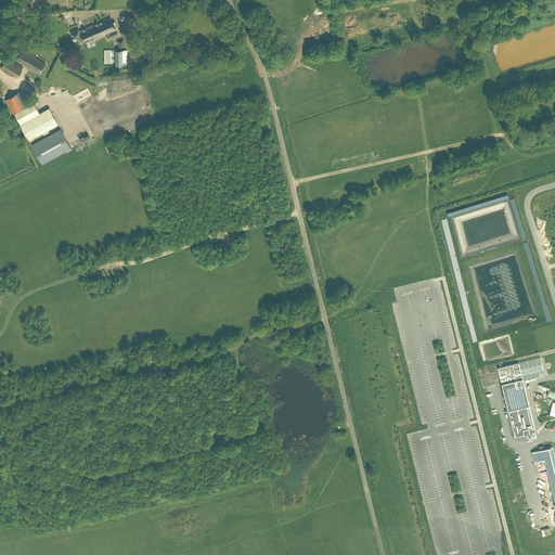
[(131,34),(133,28),(132,27),(136,16),(127,13),(120,33),(128,36),(129,34),(131,34)]
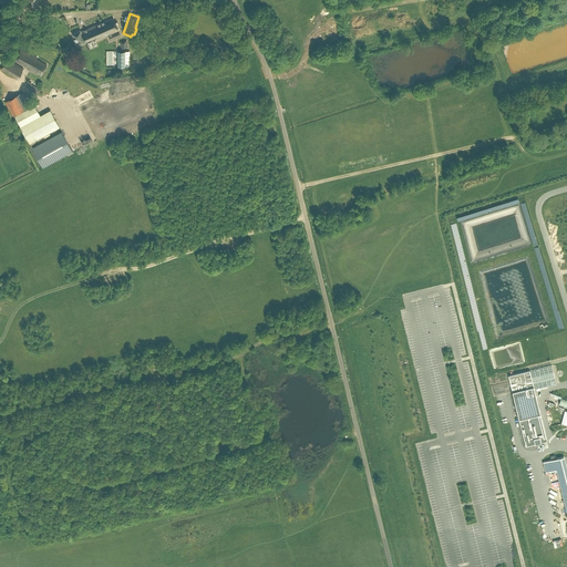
[(103,37),(119,30),(113,18),(81,31),(81,30),(72,34),(78,45),(95,38),(96,39),(103,35),(103,37)]
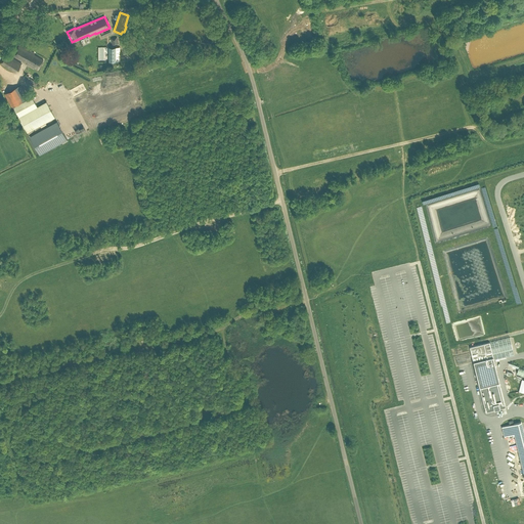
[(38,70),(43,60),(33,54),(34,52),(19,45),(13,55),(38,70)]
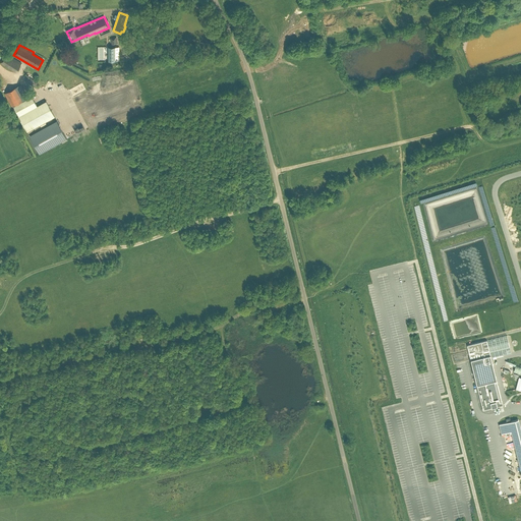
[(108,47),(108,61),(119,61),(119,50),(113,50),(113,47),(108,47)]
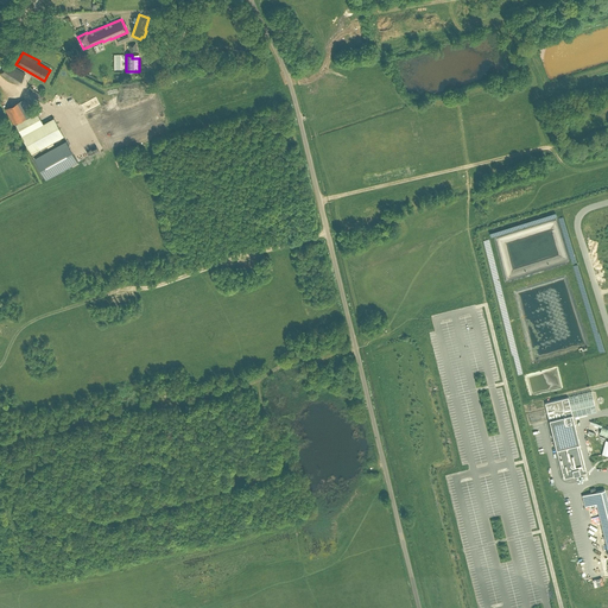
[(13,69),(5,64),(0,71),(0,73),(19,84),(25,74),(16,68),(13,69)]
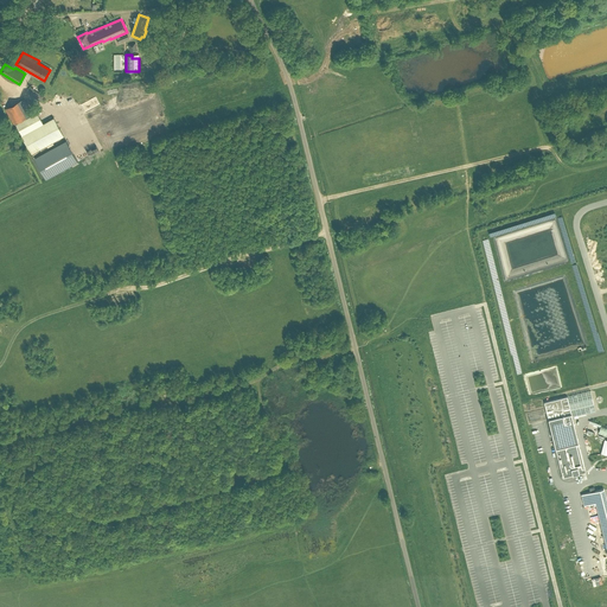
[(38,101),(42,95),(32,89),(30,95),(38,101)]
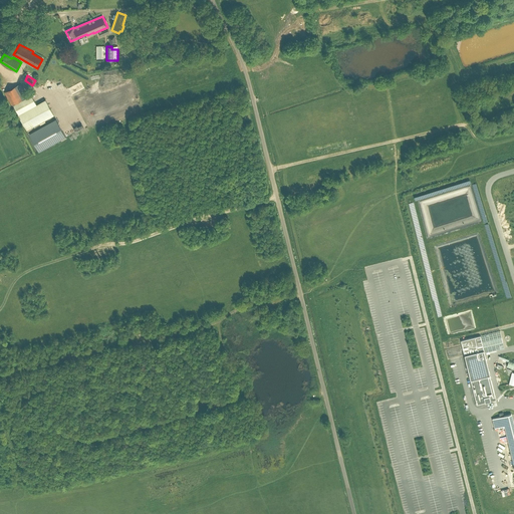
[(11,105),(28,96),(21,82),(4,92),(11,105)]
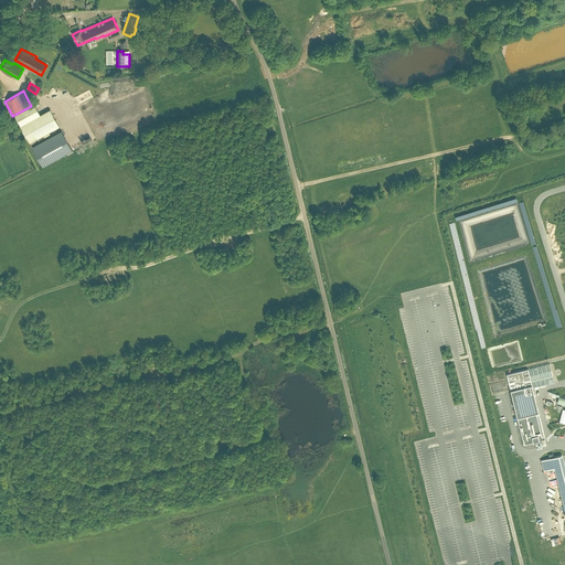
[(40,115),(34,105),(14,115),(29,141),(59,126),(50,109),(40,115)]
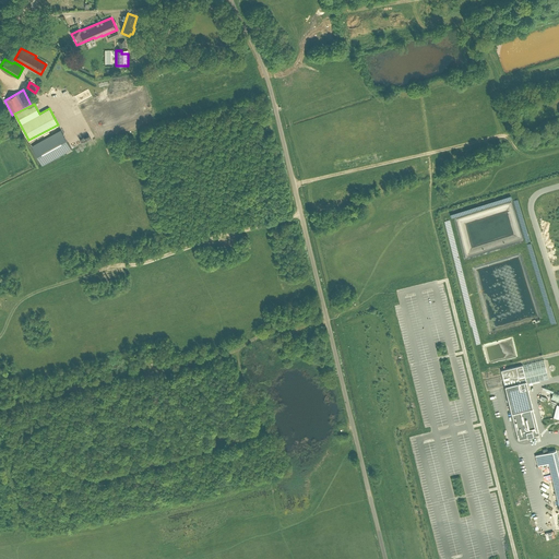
[(61,129),(32,145),(43,165),(72,149),(61,129)]
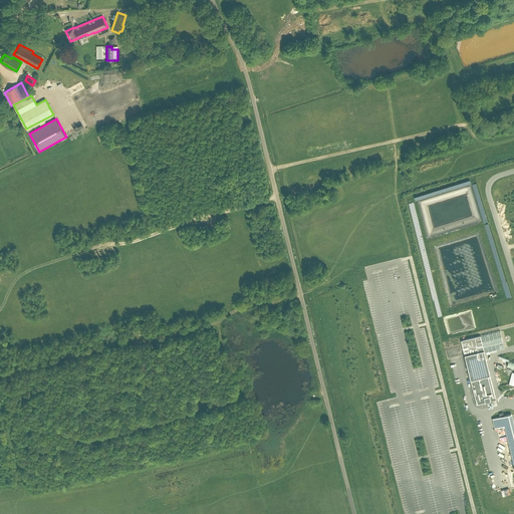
[(483,335),(480,336),(484,352),(504,347),(500,331),(483,335)]
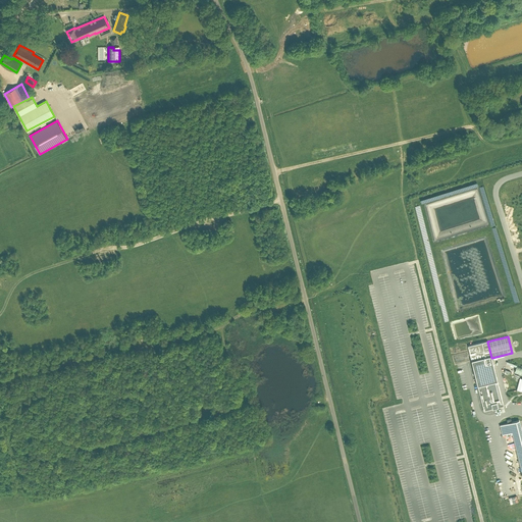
[(487,342),(468,346),(484,410),(504,406),(491,358),(487,342)]
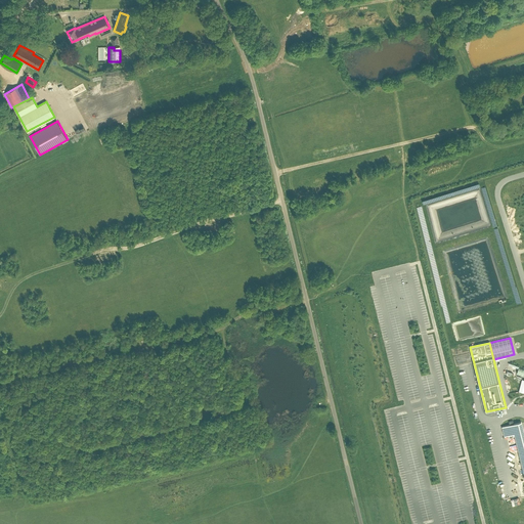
[(523,432),(521,422),(512,424),(514,434),(523,474),(523,432)]
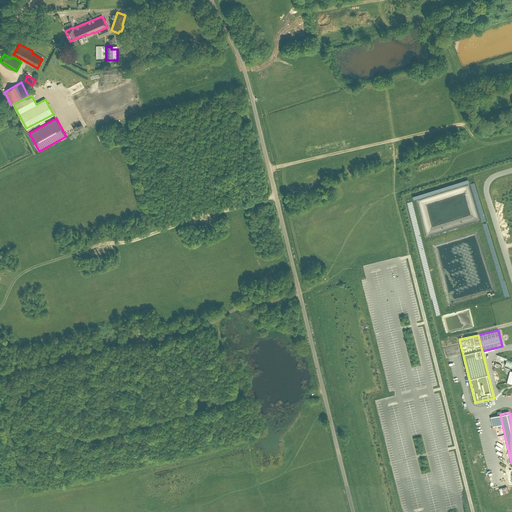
[(490,417),(493,426),(502,424),(500,414),(490,417)]
